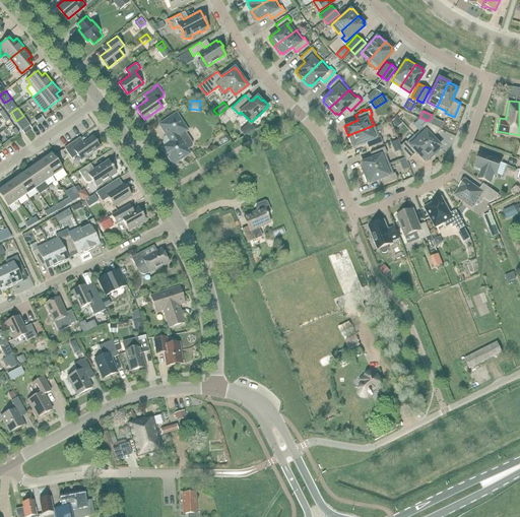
[(185,131),(188,128),(177,112),(159,122),(168,135),(167,135),(166,139),(168,142),(161,145),(173,163),(190,151),(187,146),(191,144),(192,142),(185,131)]
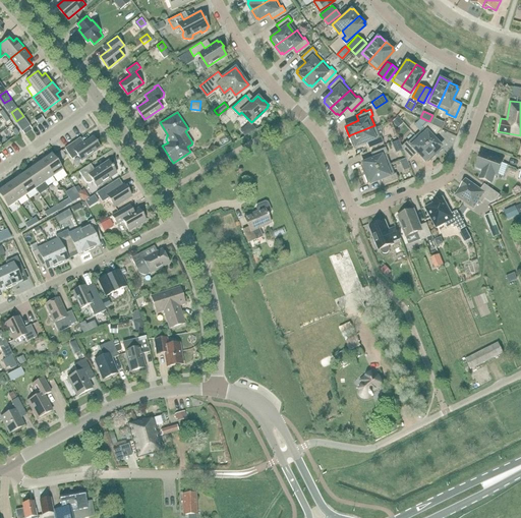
[(414,114),(408,123),(416,128),(421,118),(414,114)]
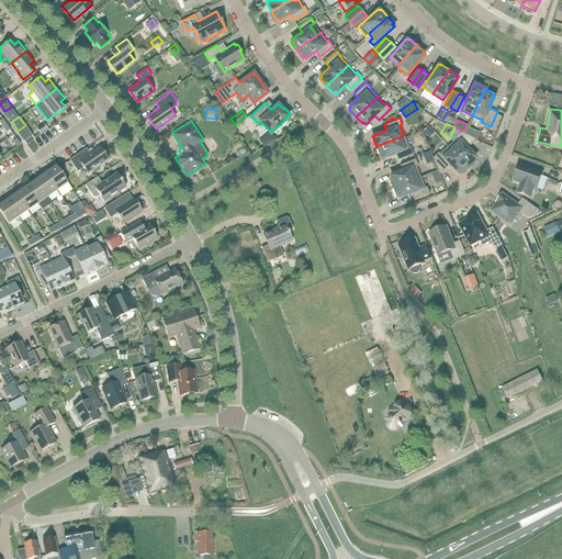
[(423,129),(429,136),(435,132),(428,124),(423,129)]
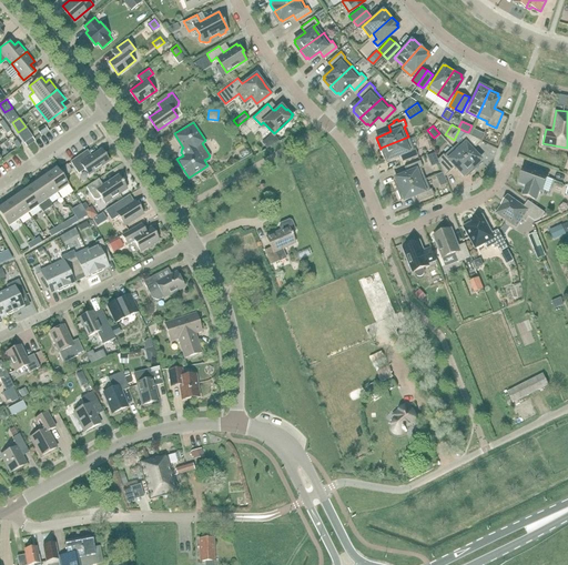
[(26,127),(18,132),(24,141),(27,144),(29,143),(34,140),(34,139),(32,135),(26,127)]
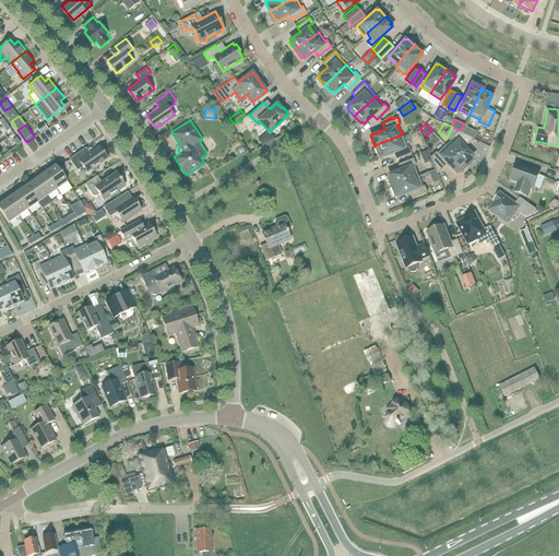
[(450,148),(466,165),(473,158),(472,156),(473,155),(464,145),(474,137),(461,130),(458,129),(452,134),(454,135),(451,139),(454,142),(450,148)]
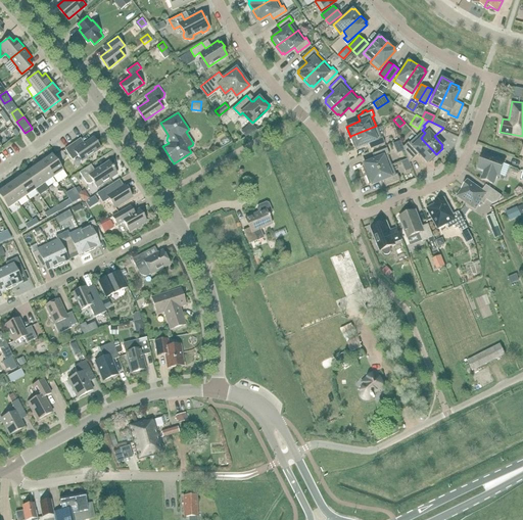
[(243,122),(236,128),(241,133),(248,127),(243,122)]
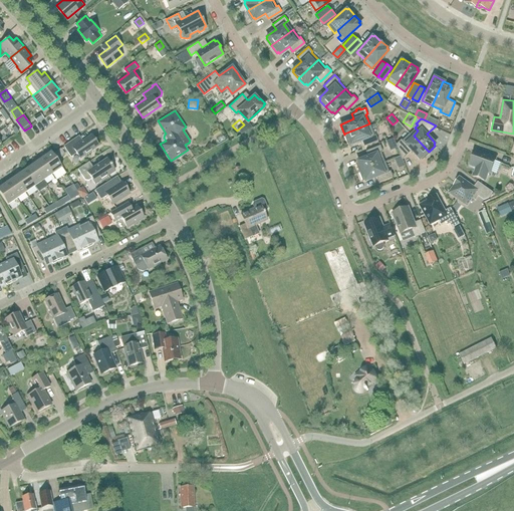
[(369,123),(344,134),(348,142),(349,142),(350,144),(361,139),(363,145),(377,139),(375,133),(373,133),(369,123)]
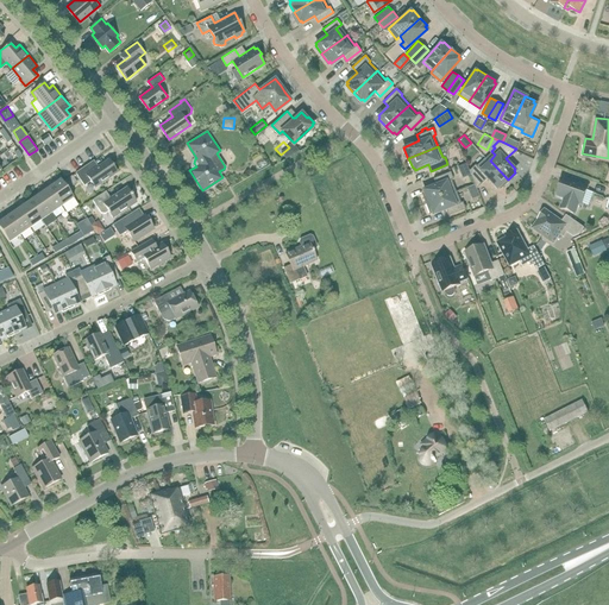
[(508,180),(490,161),(485,156),(477,164),(476,163),(469,169),(476,187),(487,176),(496,187),(498,184),(500,187),(508,180)]
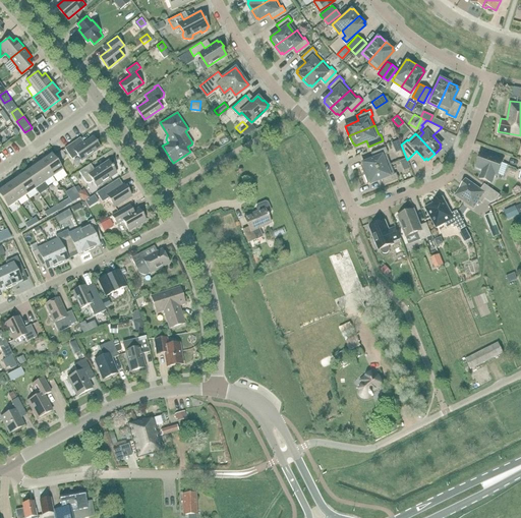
[(81,159),(100,147),(93,135),(80,144),(77,138),(65,147),(72,157),(78,153),(81,159)]
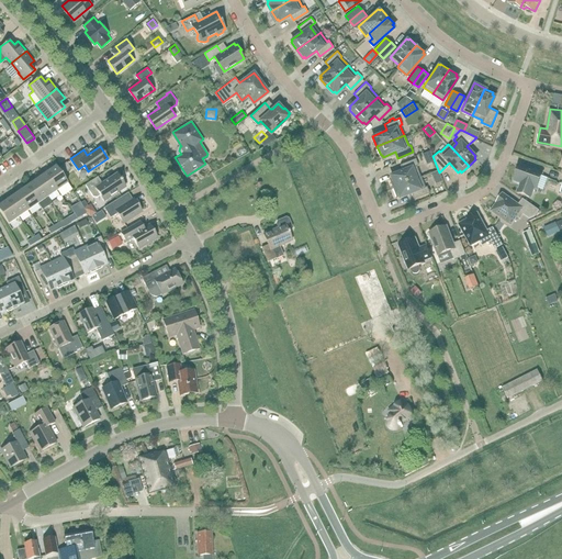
[(393,186),(420,175),(416,165),(418,164),(416,157),(400,164),(403,169),(391,175),(392,177),(390,177),(393,186)]
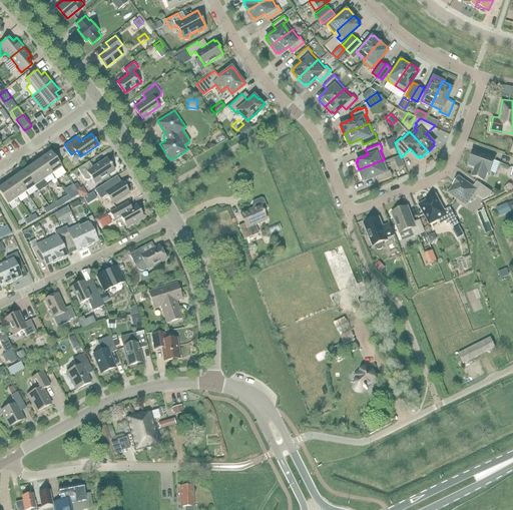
[(55,150),(53,151),(58,157),(65,152),(61,146),(55,150)]
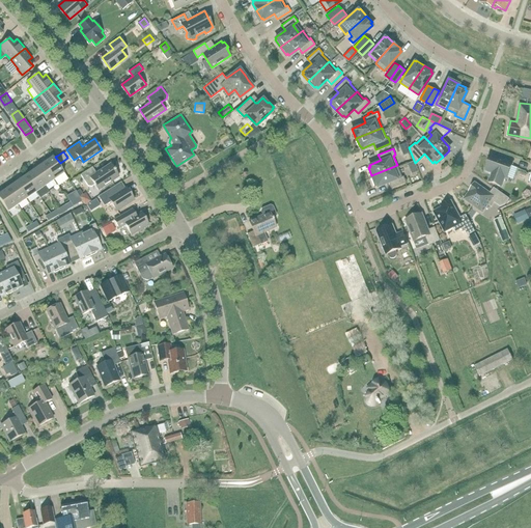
[(504,176),(507,176),(512,162),(491,154),(485,169),(492,171),(488,179),(501,185),(504,176)]
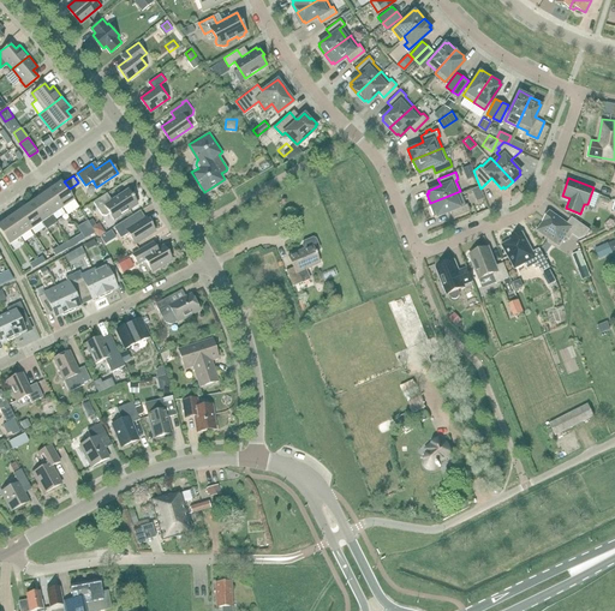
[(51,187),(58,197),(64,205),(75,198),(61,180),(51,187)]
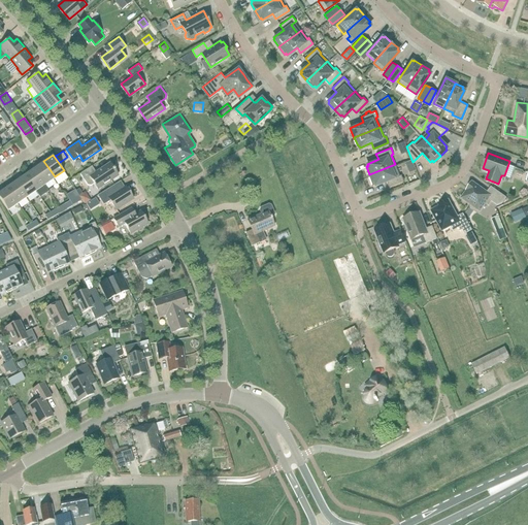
[(404,171),(410,168),(405,157),(399,159),(404,171)]
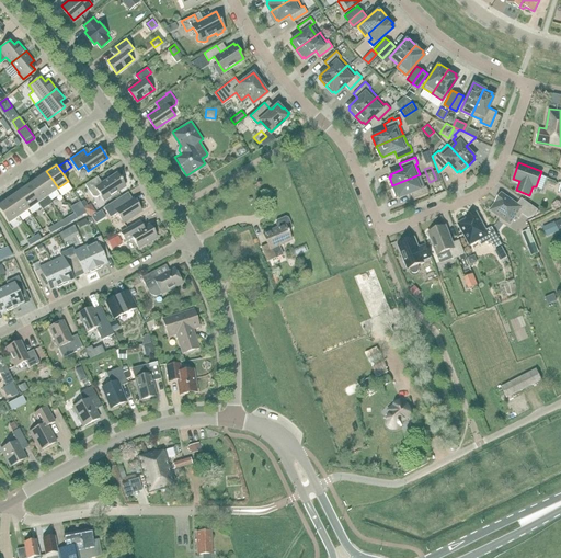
[(58,188),(53,180),(46,171),(36,178),(48,194),(58,188)]
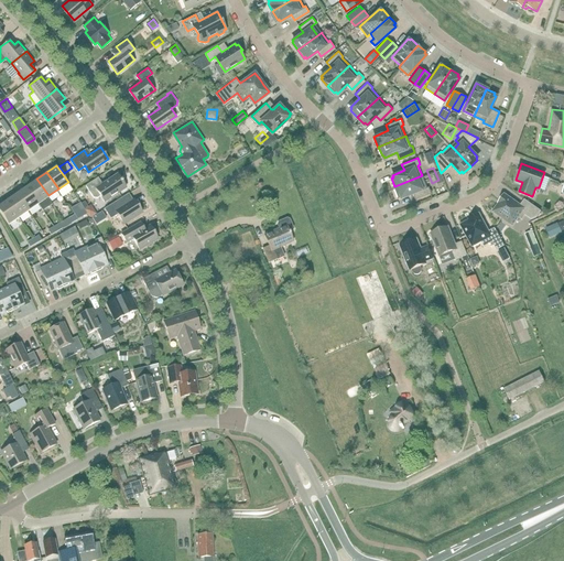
[(100,194),(105,200),(127,185),(118,172),(102,182),(98,175),(86,184),(94,195),(97,196),(100,194)]
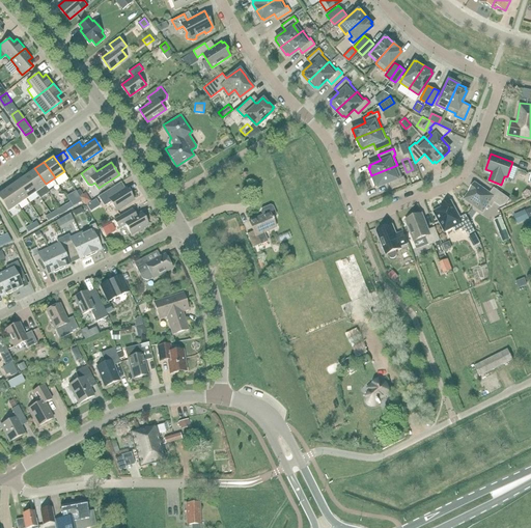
[(397,165),(371,175),(374,185),(376,184),(378,186),(389,182),(391,187),(406,181),(403,174),(401,175),(397,165)]
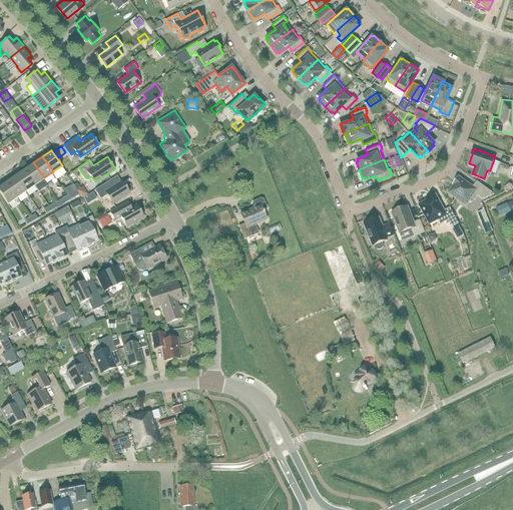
[(284,173),(291,171),(288,161),(282,163),(284,173)]
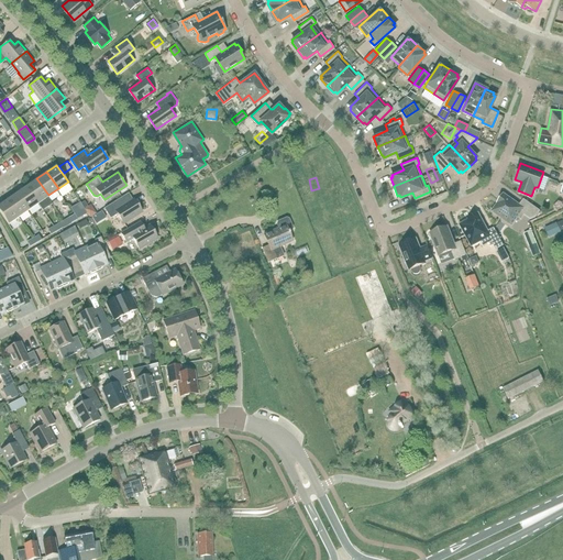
[(47,196),(48,195),(36,178),(26,185),(39,201),(43,208),(52,201),(47,196)]
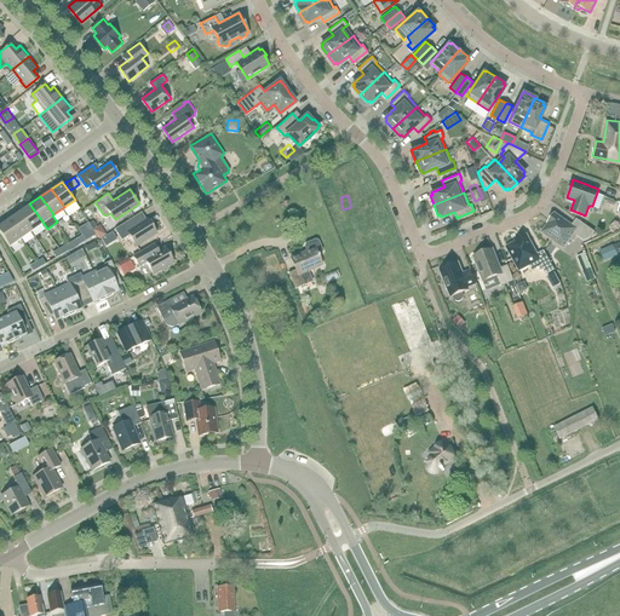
[(32,230),(42,222),(29,203),(18,211),(32,230)]
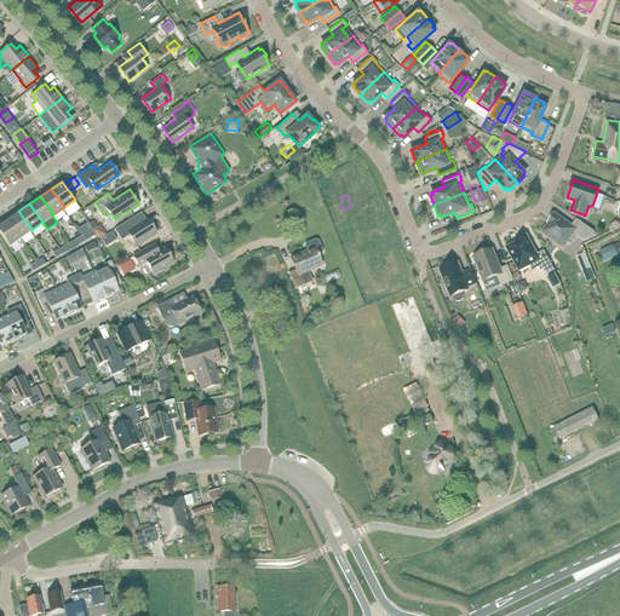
[(21,237),(32,230),(18,211),(9,219),(21,237)]
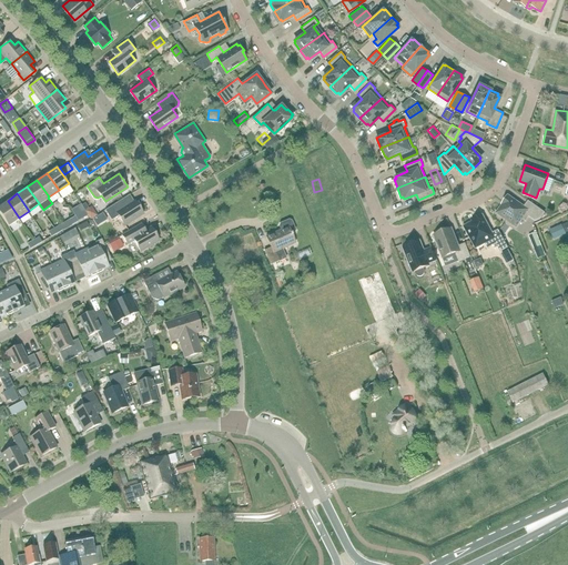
[(535,220),(539,218),(545,210),(528,199),(524,205),(508,194),(501,202),(503,203),(497,211),(516,224),(521,217),(526,219),(528,215),(535,220)]
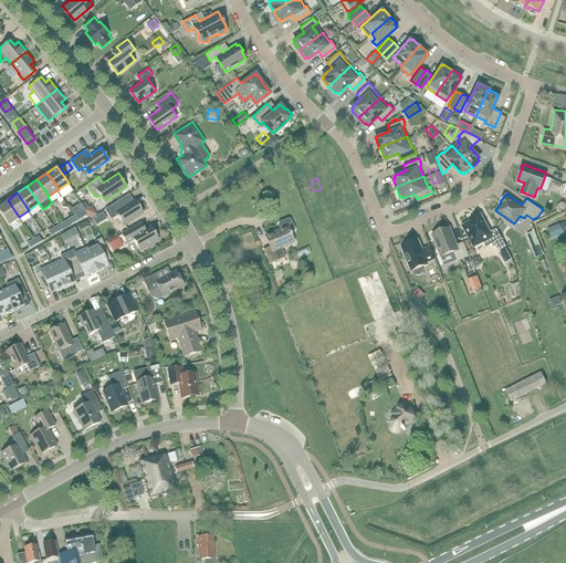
[(143,211),(135,198),(127,204),(123,196),(105,208),(112,218),(118,214),(125,223),(143,211)]
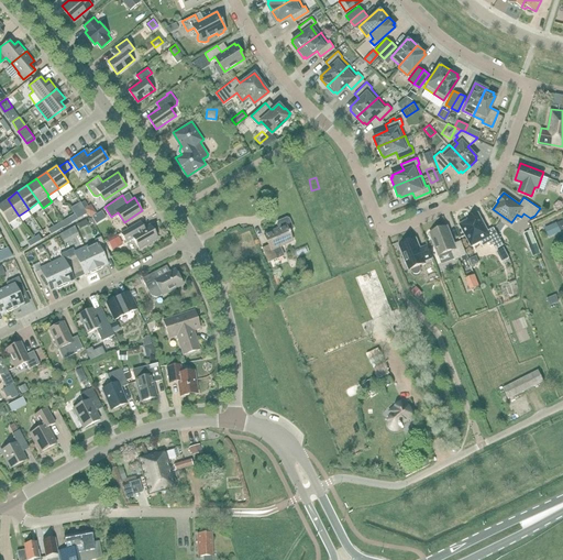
[(0,209),(9,222),(19,216),(8,199),(0,204),(0,209)]
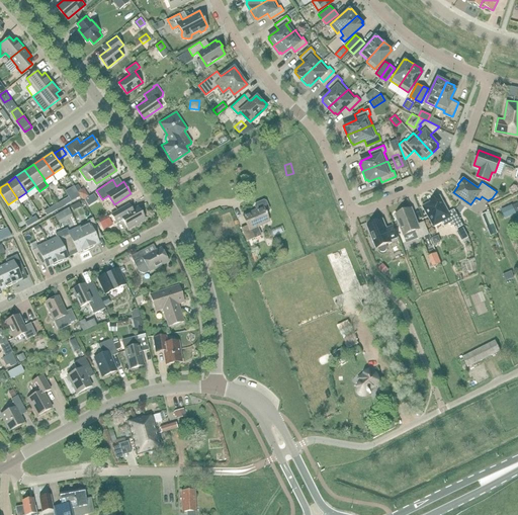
[(77,183),(74,184),(77,189),(78,190),(81,194),(80,194),(80,195),(82,197),(82,198),(88,194),(83,186),(81,188),(77,183)]
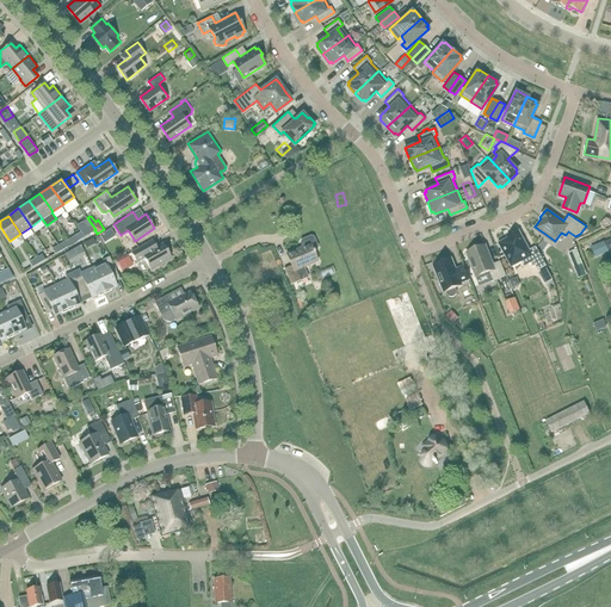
[(96,229),(92,224),(91,223),(81,229),(81,230),(84,235),(94,229),(96,229)]
